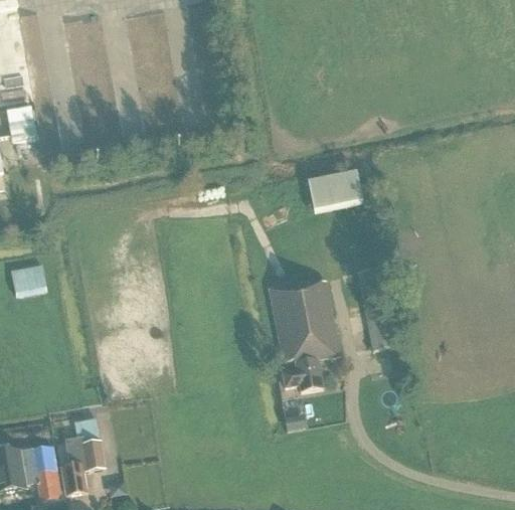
[(363,203),(356,168),(307,178),(314,213),(363,203)]
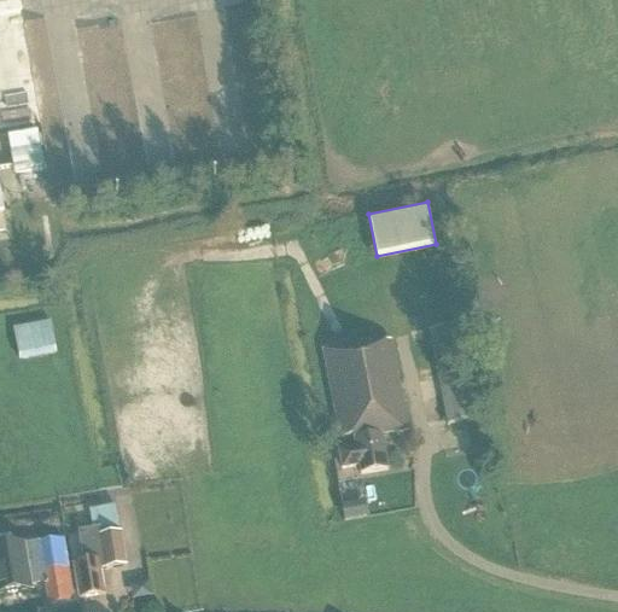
[(447,419),(476,413),(458,320),(430,326),(447,419)]
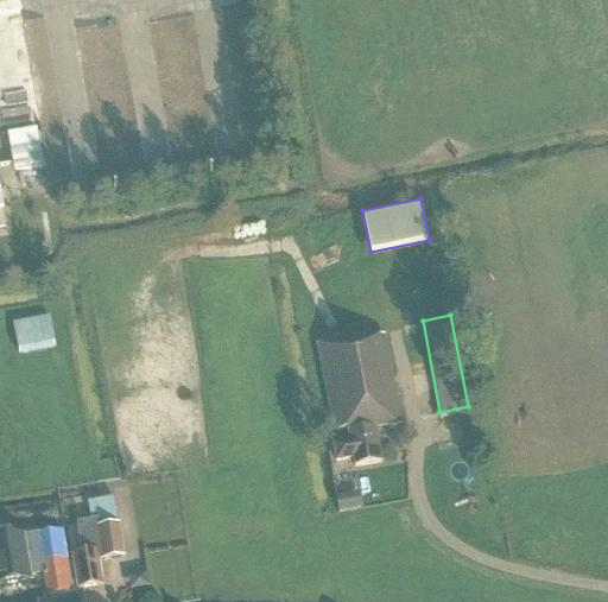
[(331,438),(335,458),(353,455),(354,461),(381,456),(375,423),(401,419),(384,330),(363,334),(362,330),(317,338),(334,426),(347,424),(349,435),(331,438)]
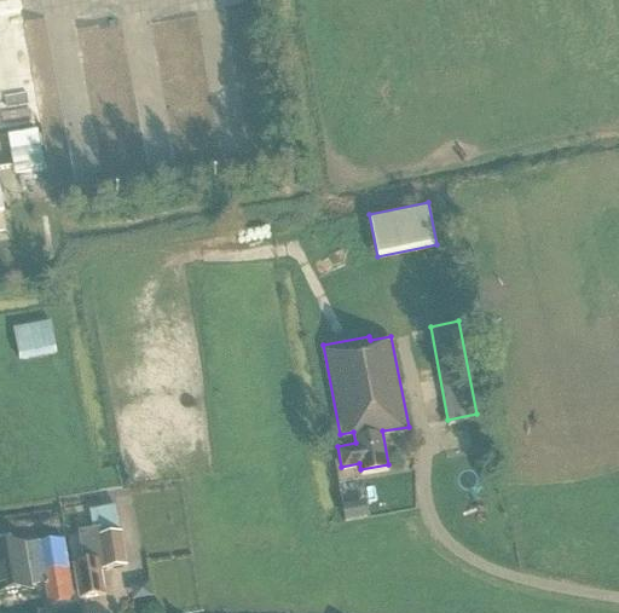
[(74,560),(80,595),(104,590),(100,565),(125,561),(115,502),(90,505),(92,525),(79,527),(84,557),(74,560)]
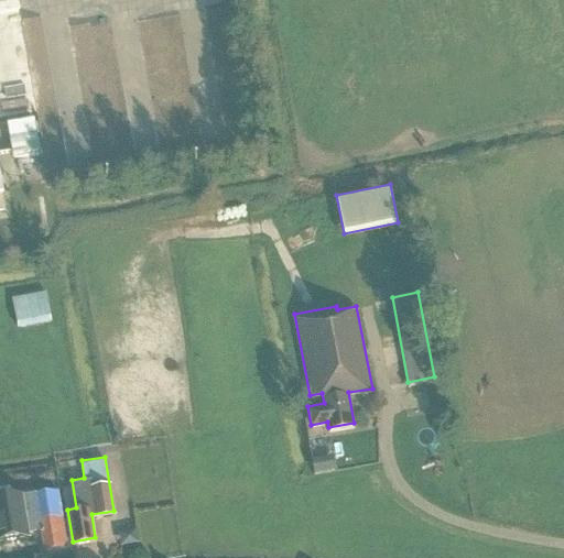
[(39,514),(45,546),(66,542),(61,511),(64,511),(60,487),(19,493),(23,516),(39,514)]
